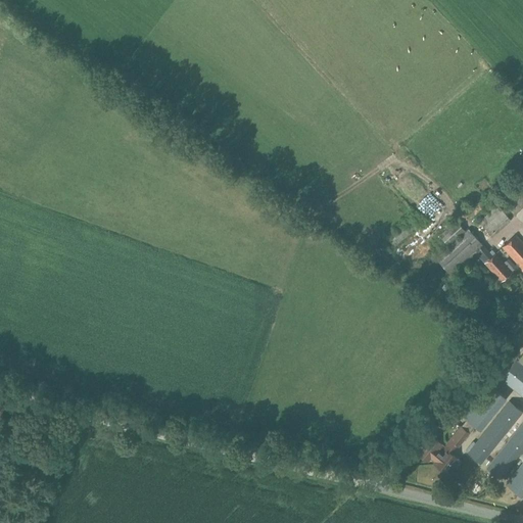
[(522,181),(479,222),(492,236),(511,219),(522,206),(522,181)]
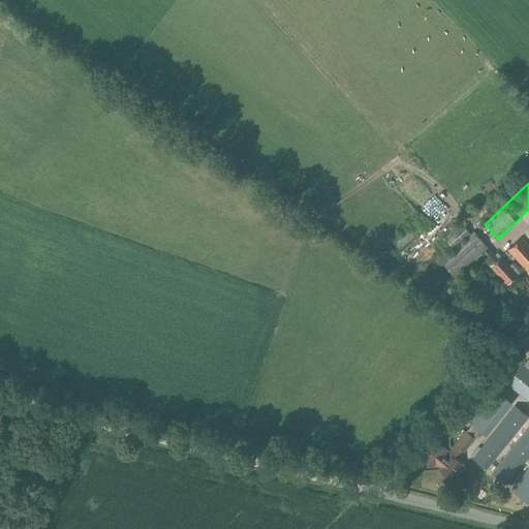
[(423,204),(428,197),(423,192),(416,198),(423,204)]
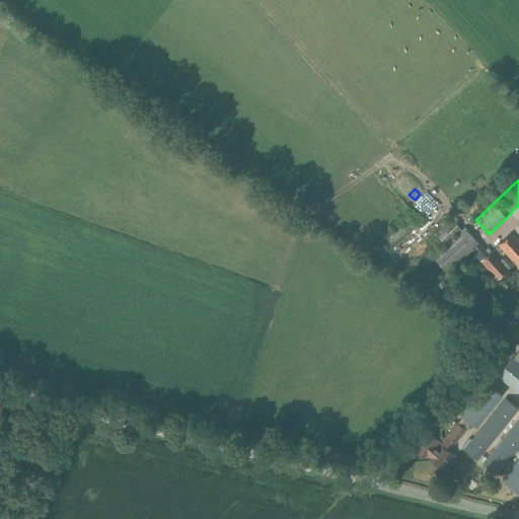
[(400,205),(396,209),(404,217),(409,212),(400,205)]
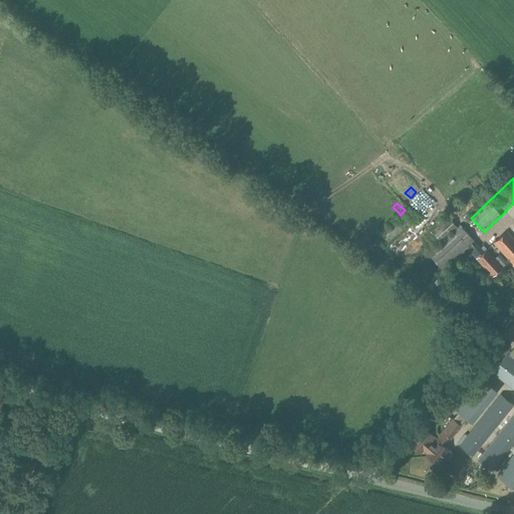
[(376,238),(383,246),(416,219),(409,211),(376,238)]
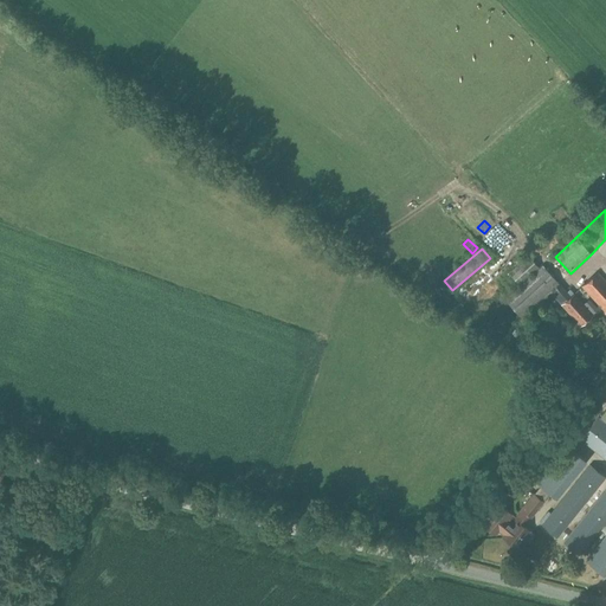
[(559,284),(561,285),(542,264),(540,268),(528,255),(509,272),(521,285),(504,300),(522,318),(549,292),(559,284)]
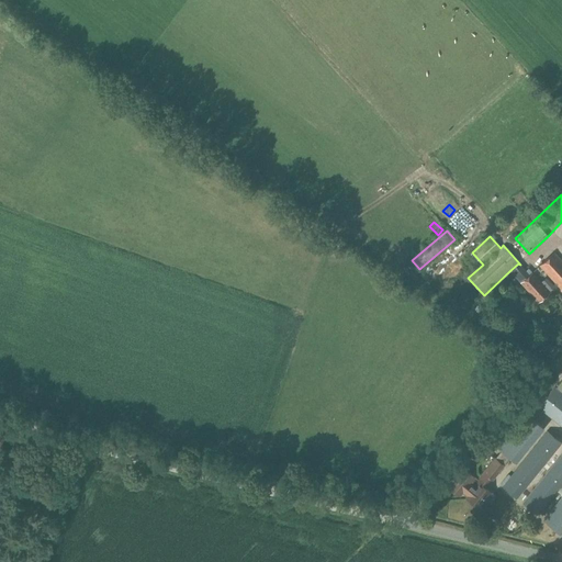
[(561,261),(553,253),(540,266),(561,289),(561,261)]
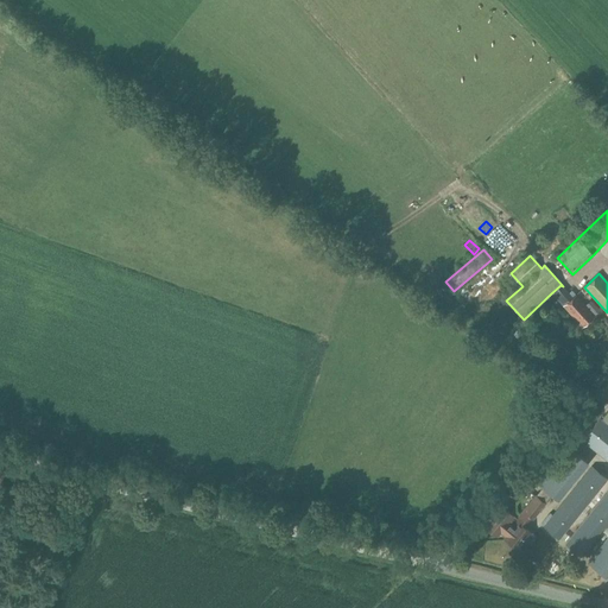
[(572,297),(563,286),(561,285),(551,293),(563,306),(563,305),(583,327),(595,316),(576,295),(572,297)]
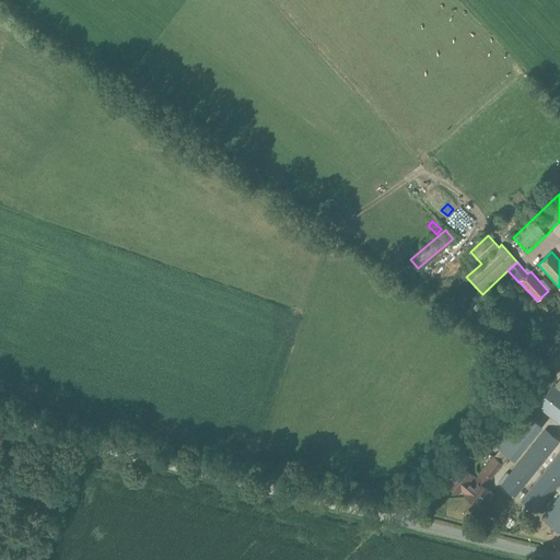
[(529,326),(523,319),(506,336),(515,343),(528,331),(527,329),(529,326)]
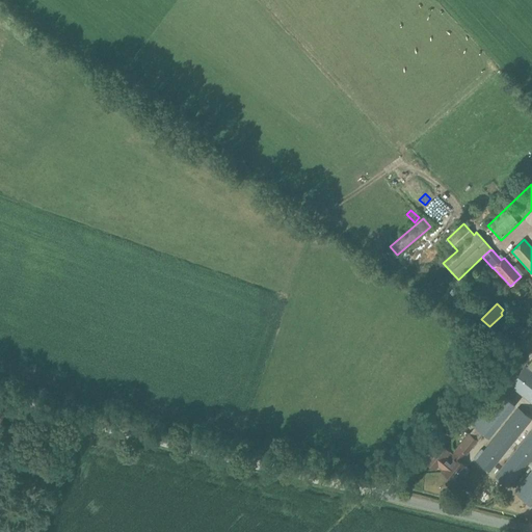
[(525,365),(509,384),(531,402),(531,358),(526,366),(525,365)]
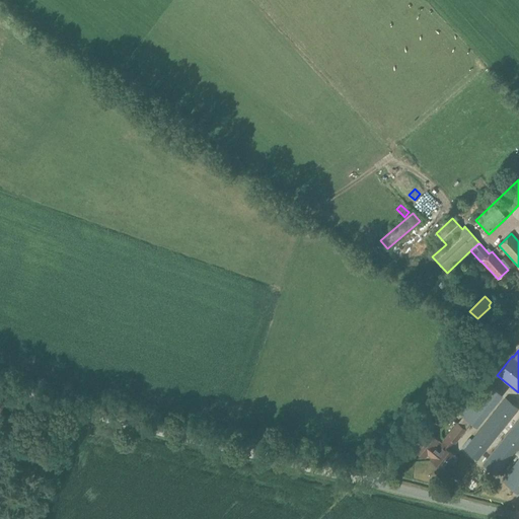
[(476,427),(502,394),(482,378),(456,411),(476,427)]
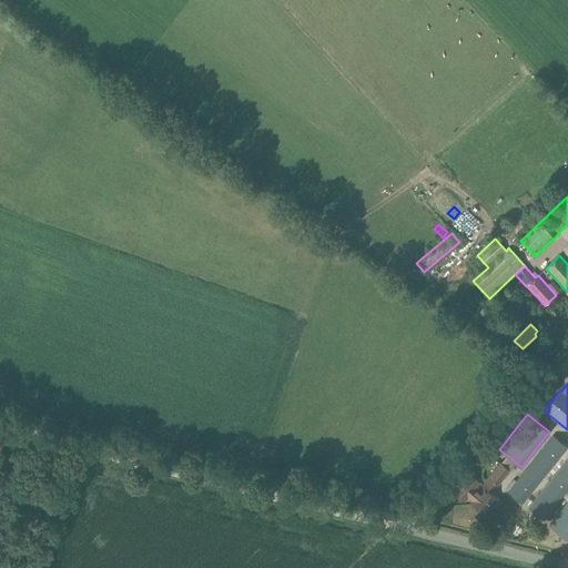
[(523,504),(567,447),(567,446),(553,435),(507,492),(523,504)]
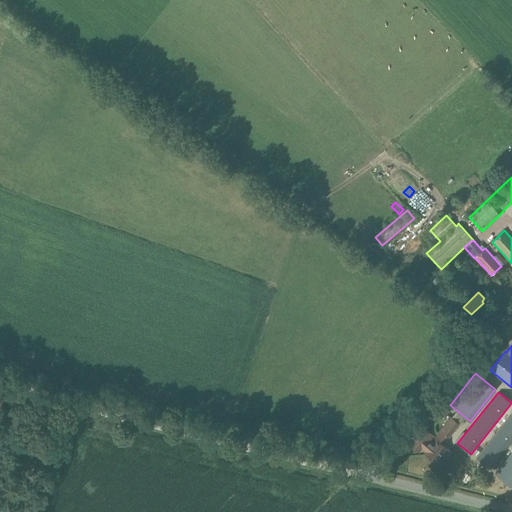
[(434,410),(429,416),(435,420),(439,415),(434,410)]
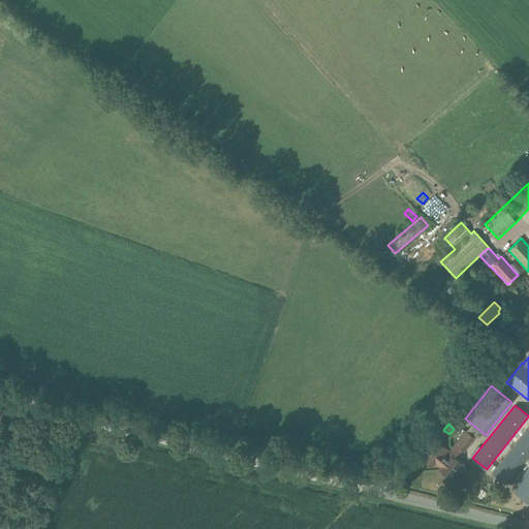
[(505,485),(528,455),(528,426),(492,473),(505,485)]
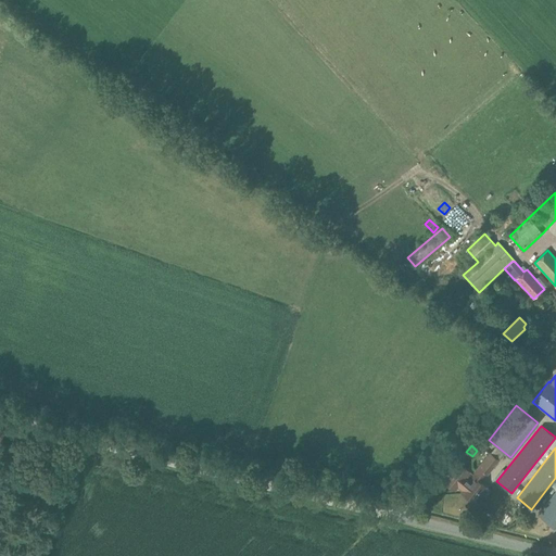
[(481,482),(498,460),(490,454),(469,479),(466,476),(470,471),(458,462),(443,480),(455,490),(459,484),(465,489),(462,492),(474,501),(475,500),(479,503),(490,489),(481,482)]
